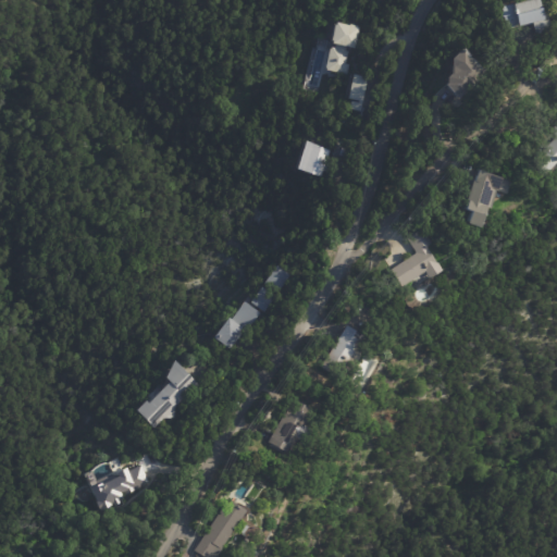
[(540,35),(536,25),(524,28),(524,27),(511,31),(505,5),(516,2),(515,1),(518,0),(545,0),(551,15),(552,15),(556,32),(540,36),(540,35)]
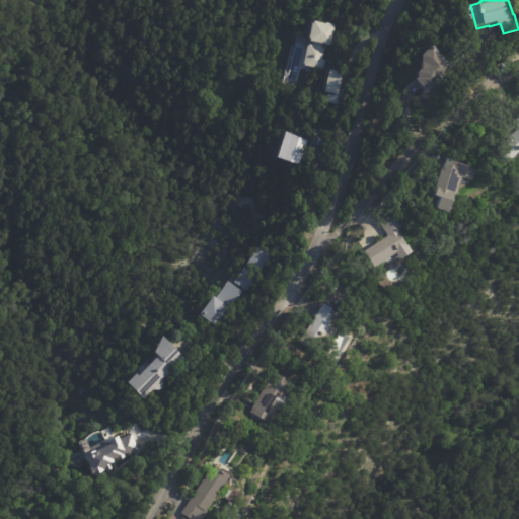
[(316,22),(329,25),(329,23),(338,25),(337,26),(339,27),(334,47),(327,46),(323,60),(326,61),(324,71),(304,66),(308,47),(309,47),(310,45),(313,46),(314,43),(312,42),(312,41),(309,40),(313,22),(314,22),(315,21),(316,22)]
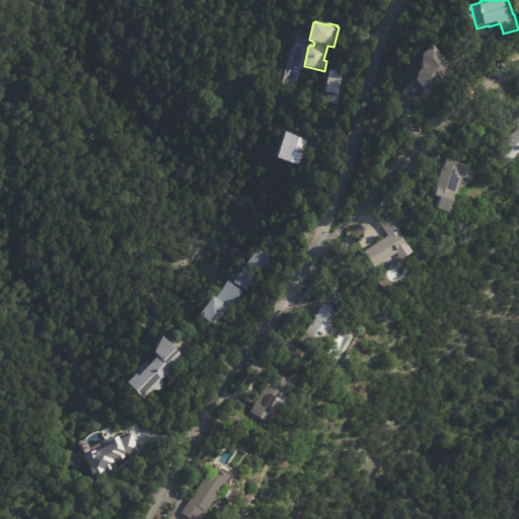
[(427,89),(418,79),(421,78),(420,72),(424,69),(425,56),(436,45),(455,66),(429,91),(427,89)]
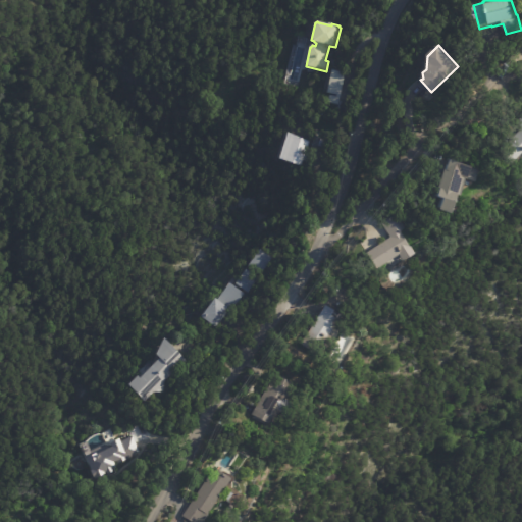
[(349,79),(344,106),(331,104),(332,96),(342,98),(342,96),(329,93),(333,70),(350,73),(349,79)]
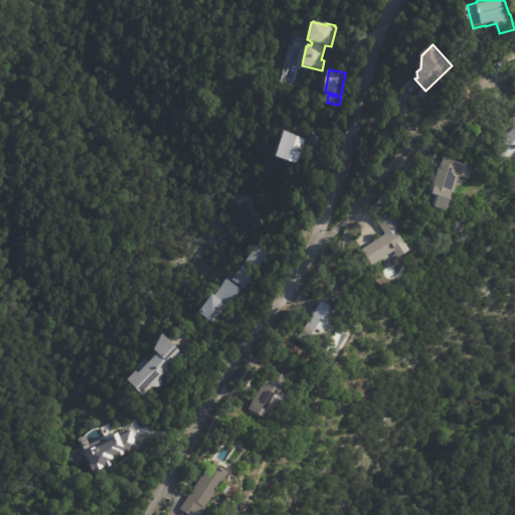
[(514,150),(514,149),(499,162),(488,149),(514,127),(508,120),(514,113),(514,150)]
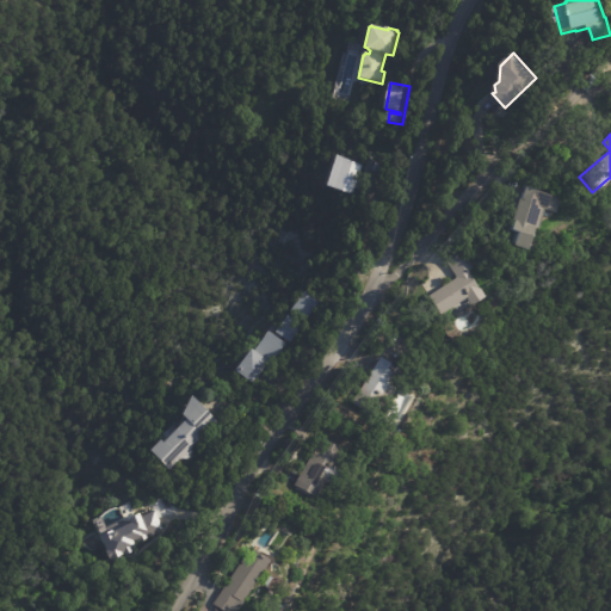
[(358,170),(356,178),(359,179),(356,189),(351,186),(349,193),(322,184),(332,155),(360,164),(358,170)]
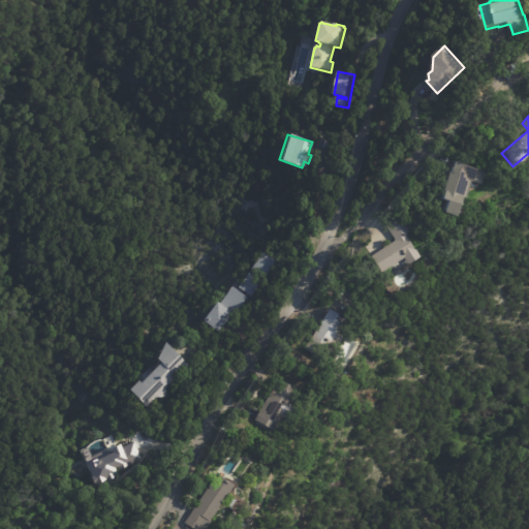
[(453,174),(456,162),(484,169),(479,185),(469,183),(458,215),(445,211),(449,200),(443,196),(450,173),(453,174)]
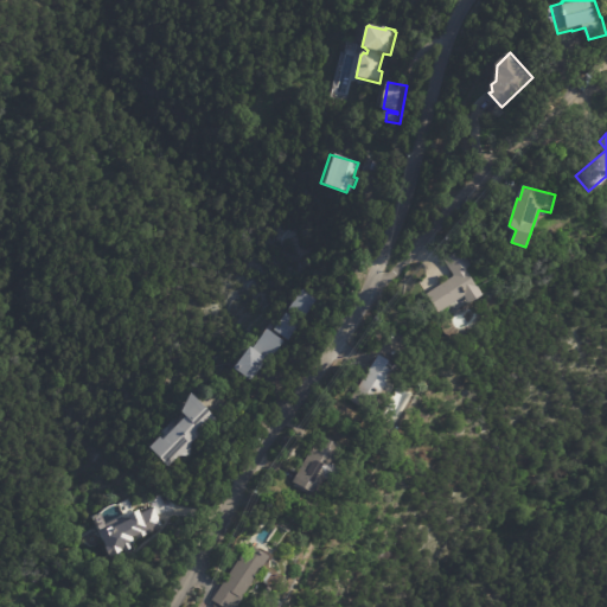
[(475,299),(471,302),(466,295),(436,313),(423,293),(453,274),(442,257),(459,247),(470,262),(465,264),(483,294),(475,299)]
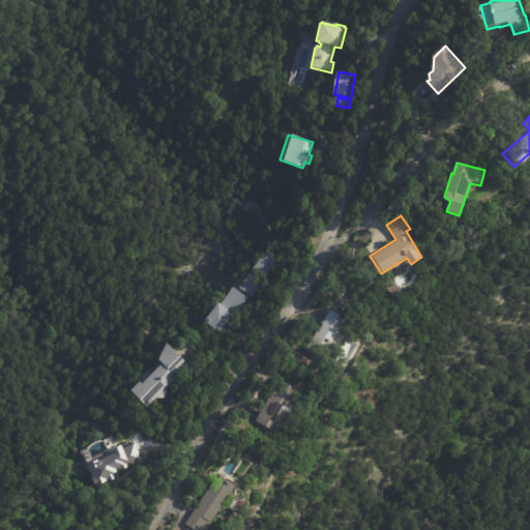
[(269,266),(261,278),(248,269),(261,253),(273,261),(269,266)]
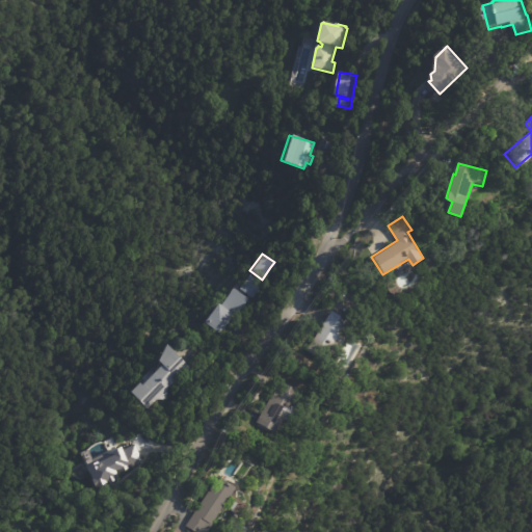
[(236,288),(246,272),(259,282),(248,297),(236,288)]
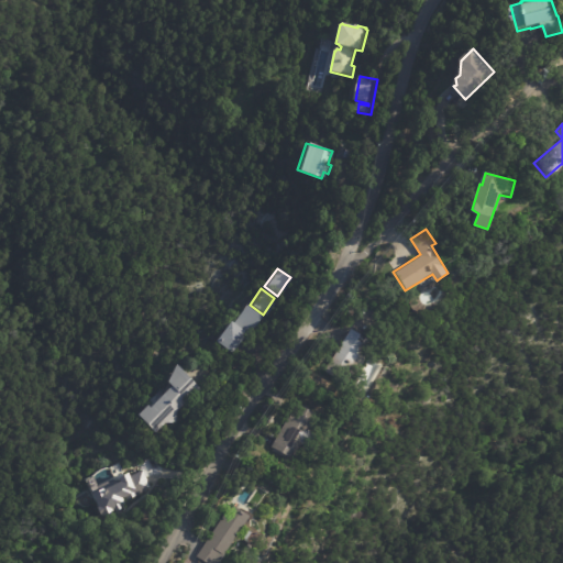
[(244,332),(229,351),(214,340),(230,319),(231,320),(244,304),(258,316),(245,333),(244,332)]
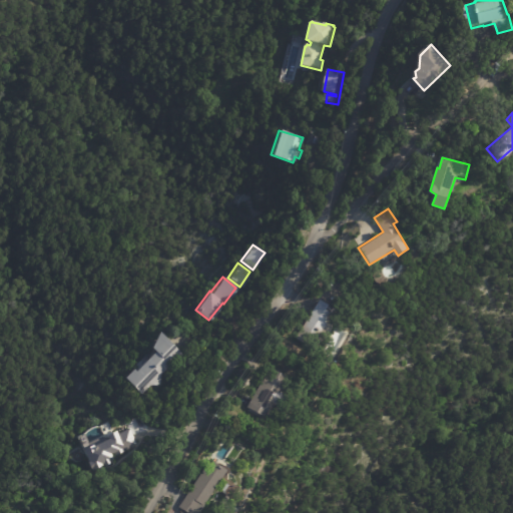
[(336,310),(331,320),(330,319),(327,323),(328,324),(314,348),(295,337),(318,299),(336,310)]
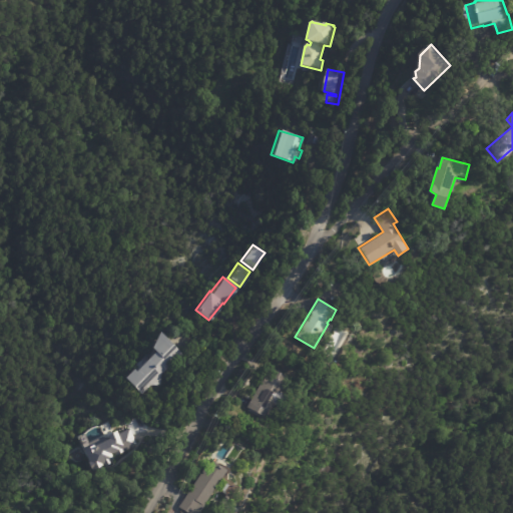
[(165,337),(180,352),(156,376),(155,385),(148,385),(138,394),(121,378),(131,368),(134,370),(154,350),(150,346),(158,330),(165,337)]
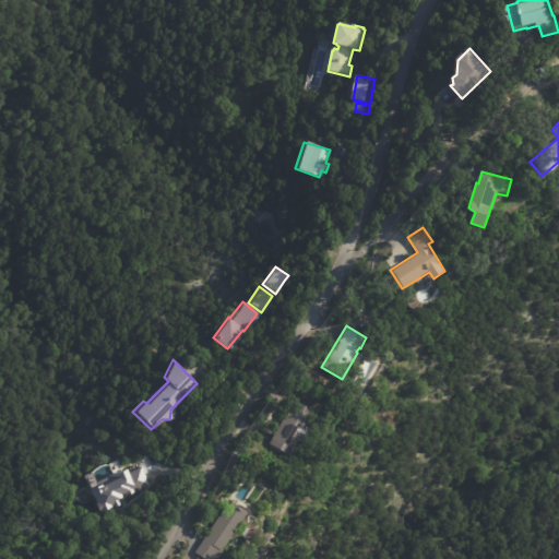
[(284,453),(265,442),(289,397),(311,409),(301,426),(310,430),(302,442),(295,439),(287,454),(284,453)]
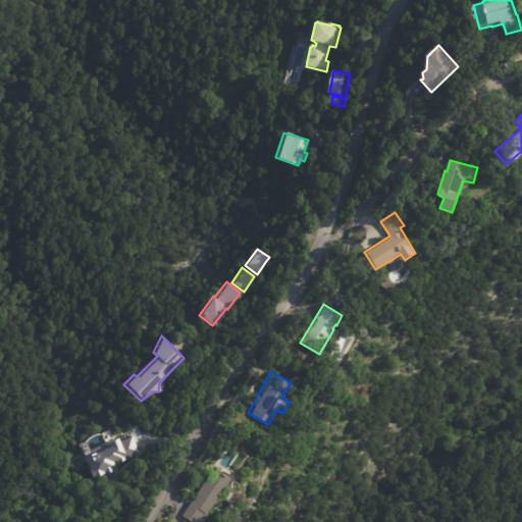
[(133,438),(139,455),(118,463),(117,461),(114,463),(116,468),(113,470),(113,471),(94,479),(90,471),(92,470),(87,457),(96,453),(97,454),(112,447),(110,442),(119,438),(121,441),(132,436),(133,438)]
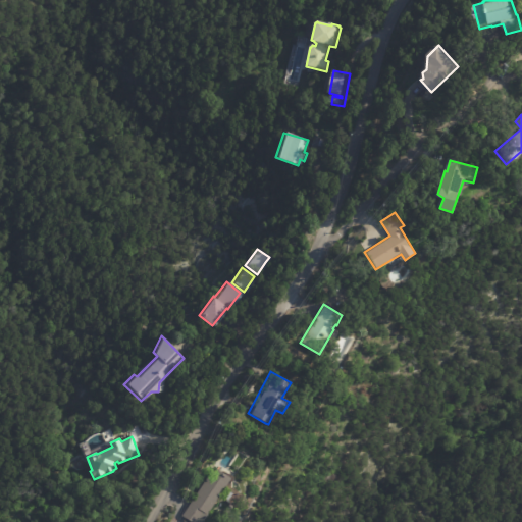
[(228,477),(233,481),(205,521),(191,521),(180,516),(211,468),(228,477)]
